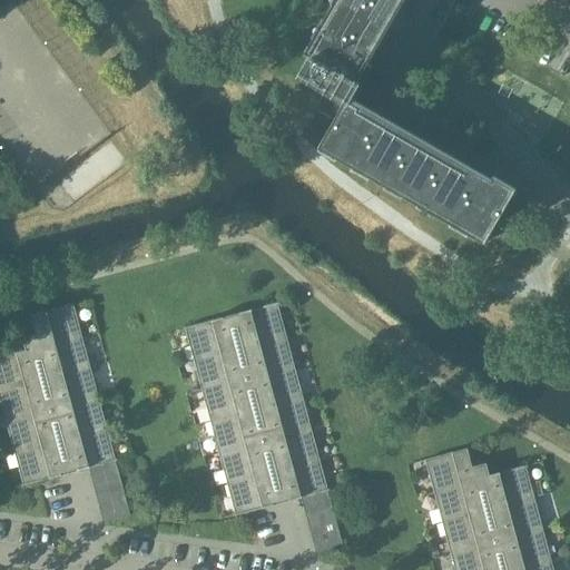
[(335,0),(304,56),(311,59),(298,80),(324,94),(343,105),(334,120),(317,149),(483,245),(516,189),(493,177),(488,186),(364,115),(380,87),(359,66),(396,0),(335,0)]
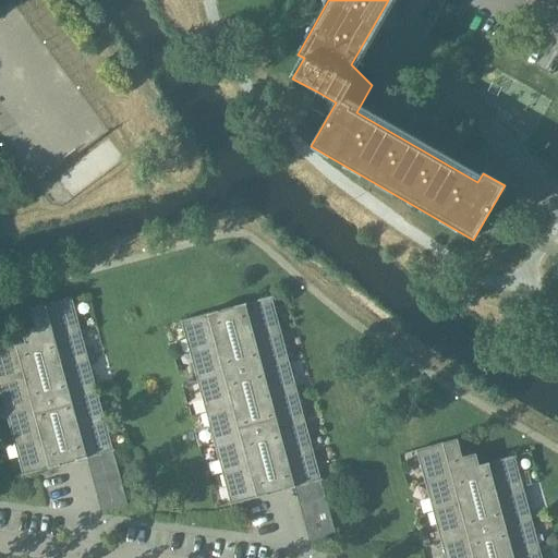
[(327,118),(336,102),(317,92),(308,107),(327,118)]
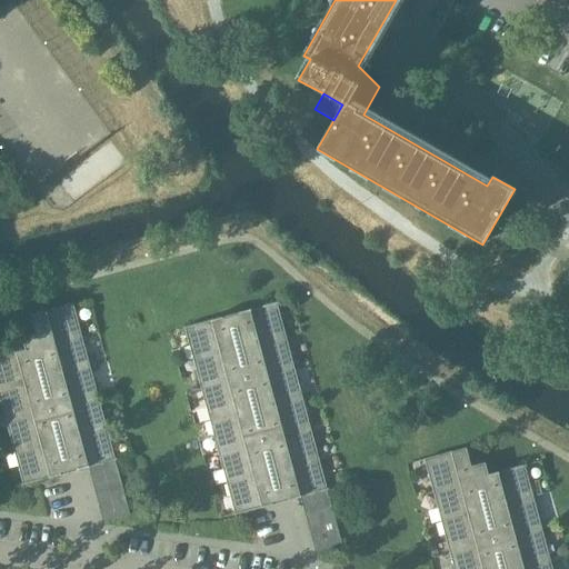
[(115,459),(73,305),(31,316),(37,335),(22,338),(26,350),(0,357),(0,398),(23,485),(22,485),(23,486),(89,468),(93,483),(119,476),(116,459),(115,459)]
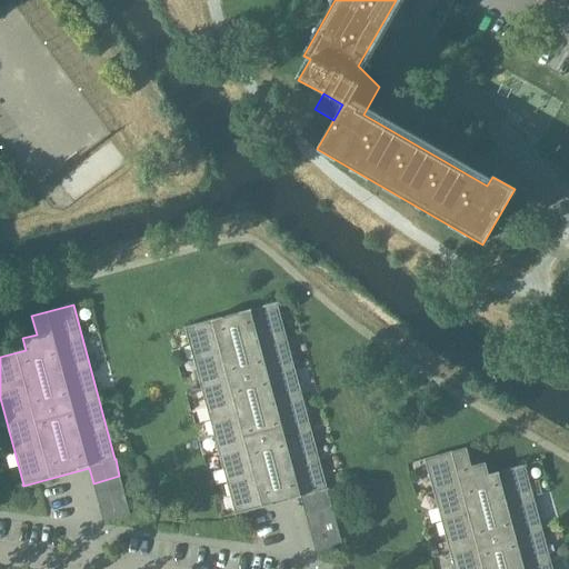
[(235,513),(235,516),(301,498),(306,513),(331,506),(327,490),(328,490),(327,489),(277,305),(185,328),(185,329),(186,329),(235,513)]
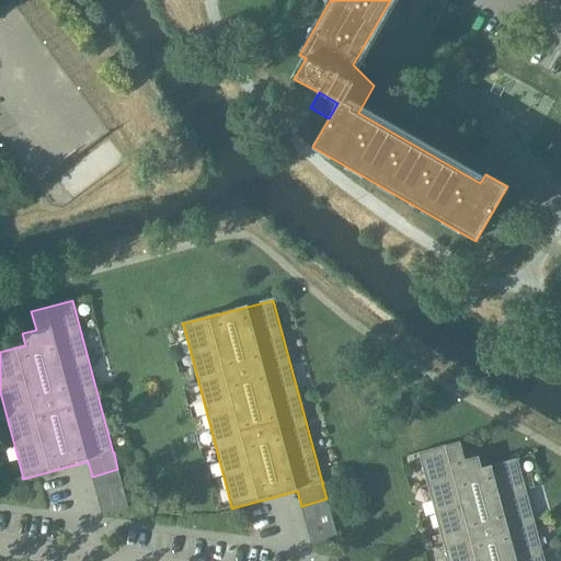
[(544,560),(517,460),(517,459),(481,469),(478,457),(465,460),(459,443),(419,454),(447,560),(544,560)]
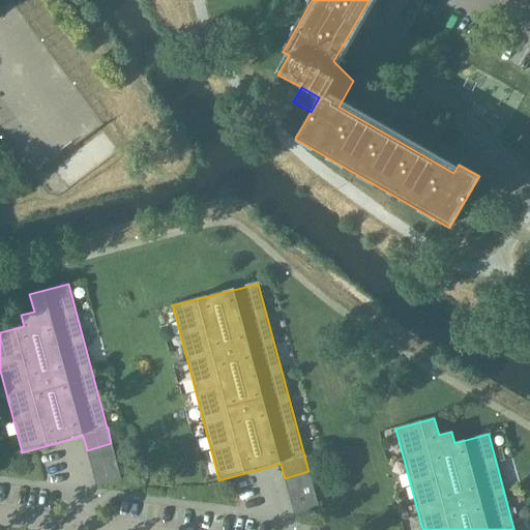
[(114,455),(111,443),(87,450),(90,463),(114,455)]
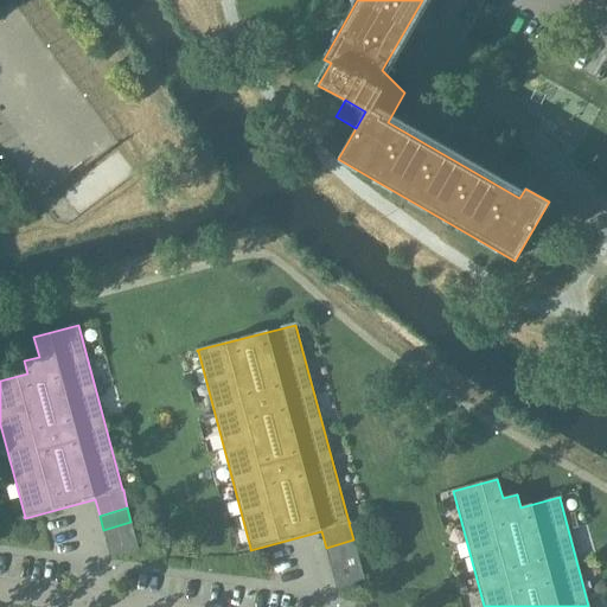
[(135,536),(131,522),(103,530),(107,543),(135,536)]
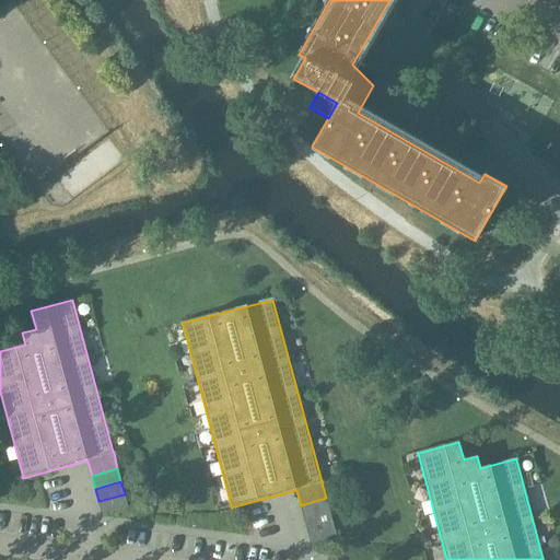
[(128,508),(125,494),(98,501),(103,514),(128,508)]
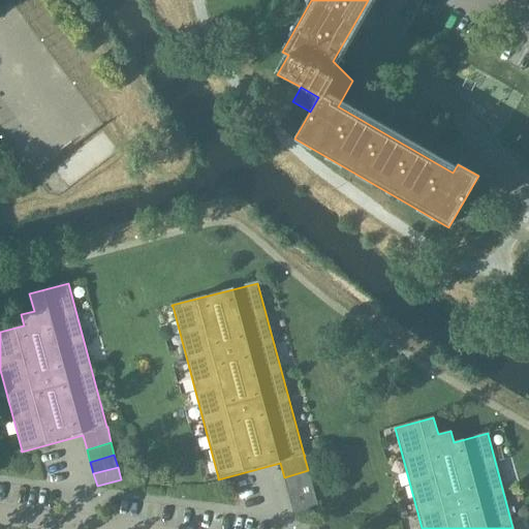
[(311,483),(308,470),(284,477),(287,489),(311,483)]
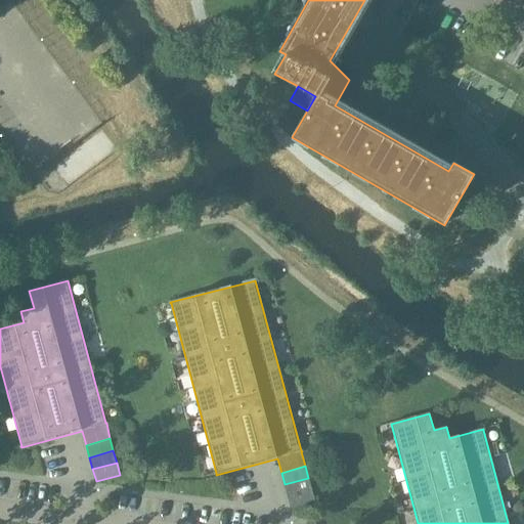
[(311,490),(308,478),(285,484),(288,496),(311,490)]
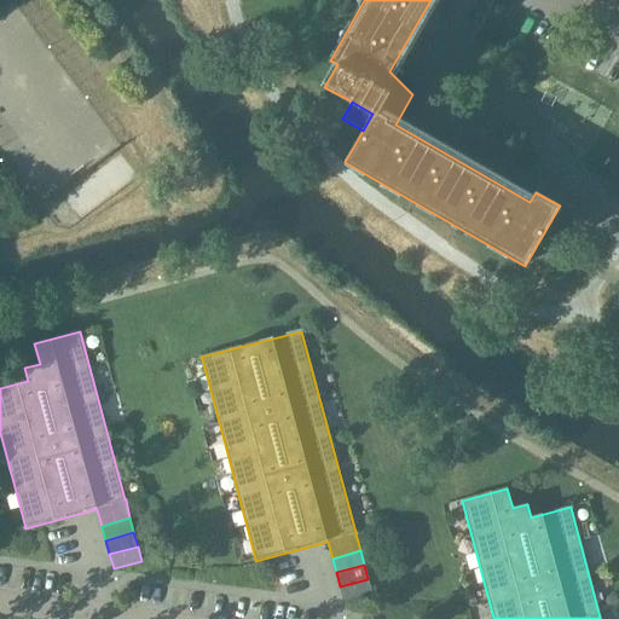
[(372,593),(368,579),(340,586),(343,601),(372,593)]
